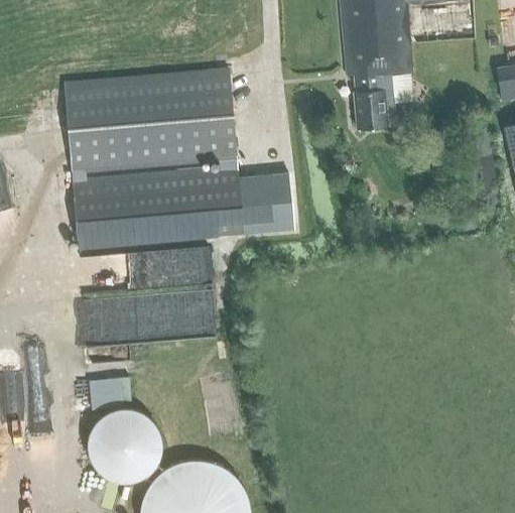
[(409,46),(476,42),(473,0),(341,0),(348,78),(355,77),(356,94),(354,94),(357,131),(395,128),(391,78),(411,77),(409,46)]
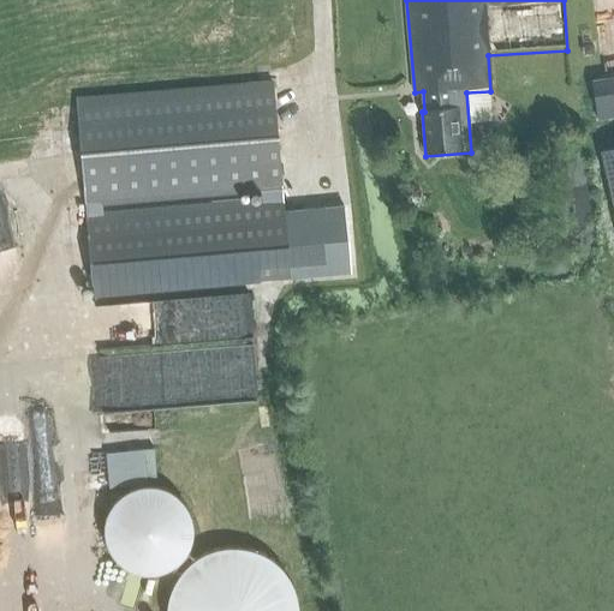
[(613,75),(591,78),(595,119),(613,117),(613,75)]
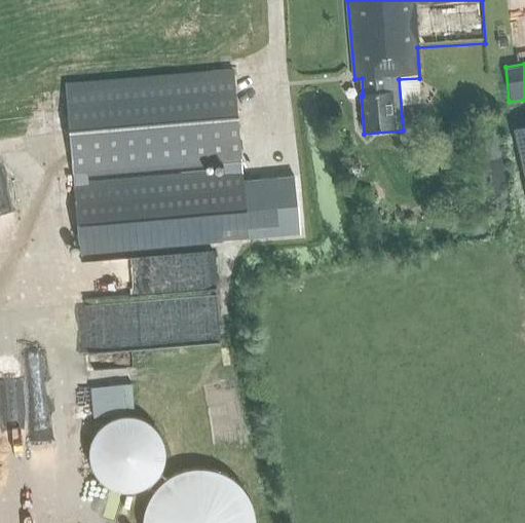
[(80,255),(231,241),(300,235),(295,179),(244,184),(234,75),(66,89),(73,177),(80,255)]
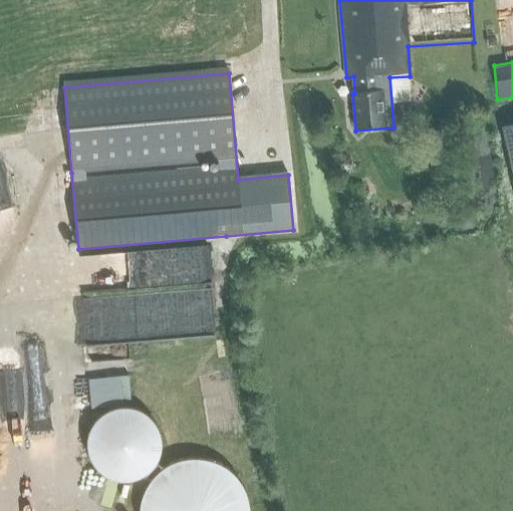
[(512,124),(500,128),(512,182),(512,124)]
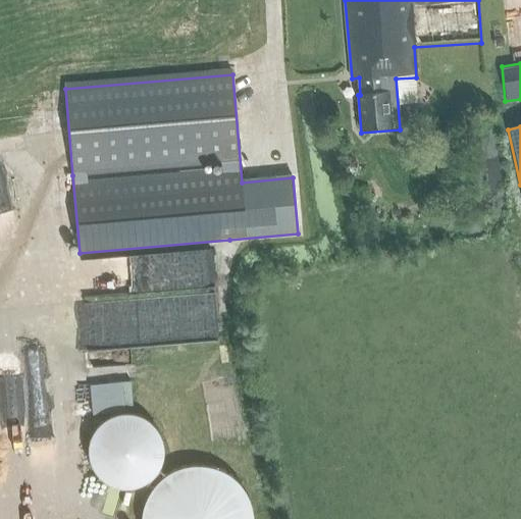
[(133,402),(132,382),(110,383),(111,403),(133,402)]
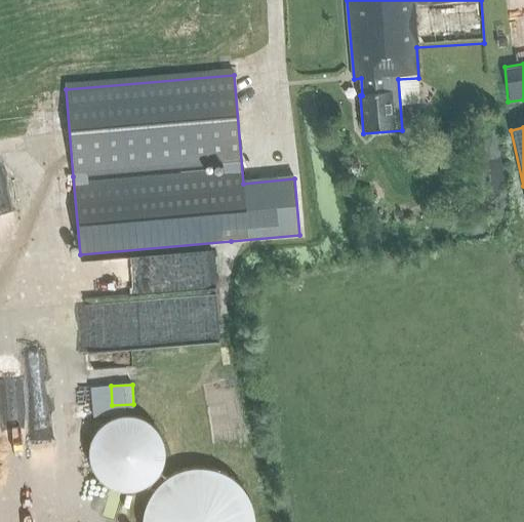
[(91,444),(89,455),(91,466),(95,475),(103,483),(112,489),(122,492),(132,492),(143,489),(152,483),(159,475),(163,466),(165,455),(163,444),(159,435),(152,427),(143,420),(132,417),(122,417),(112,420),(103,427),(95,435),(91,444)]
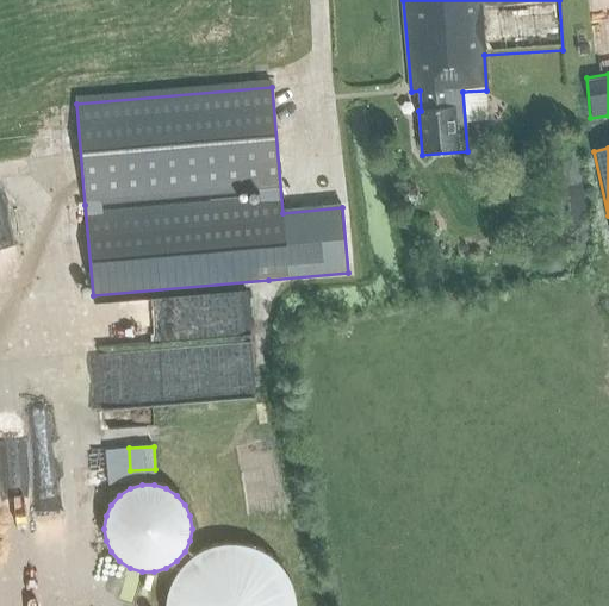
[(167,595),(166,605),(296,605),(294,595),(289,580),(280,567),(268,557),(254,549),(238,545),(223,545),(207,549),(194,557),(182,567),(173,580),(167,595)]
